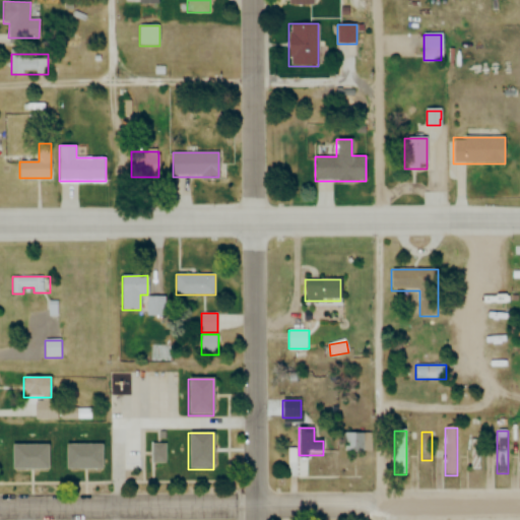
[(372,453),(372,434),(343,434),(343,453),(372,453)]
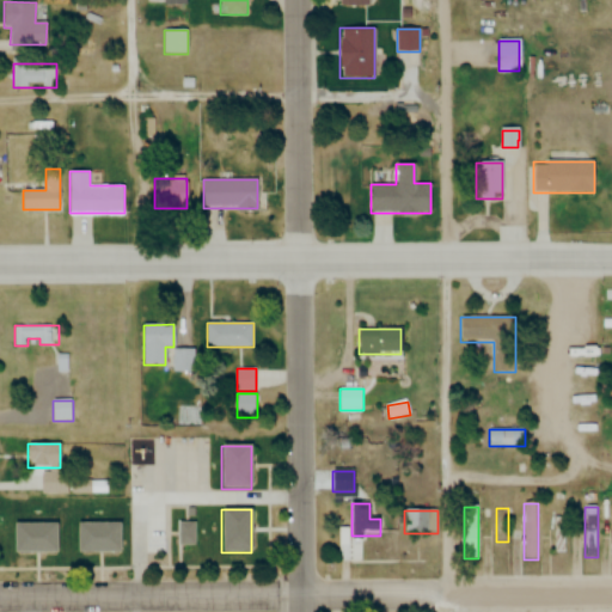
[(13,524),(13,552),(56,552),(56,524),(13,524)]
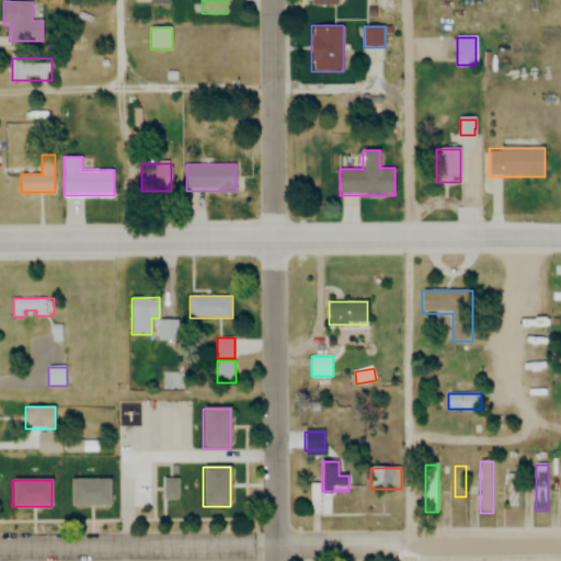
[(70,507),(110,507),(110,480),(70,480),(70,507)]
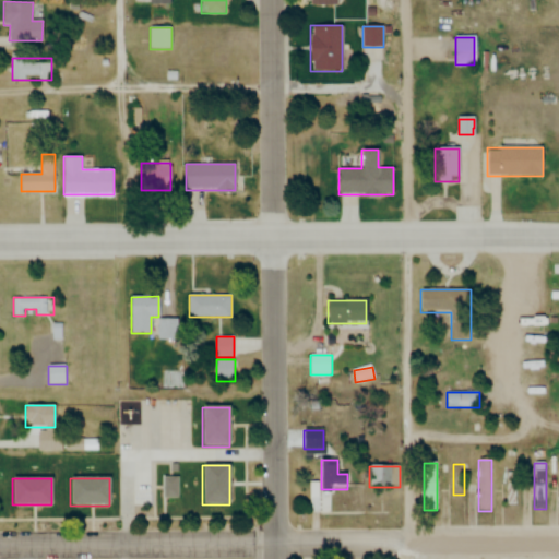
[(177,478),(164,478),(164,498),(177,498),(177,478)]
